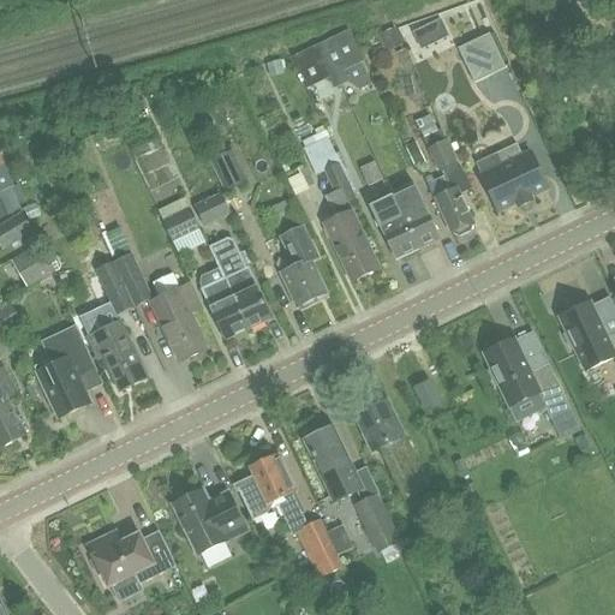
[(591,0),(577,0),(569,6),(584,24),(601,11),(591,0)]
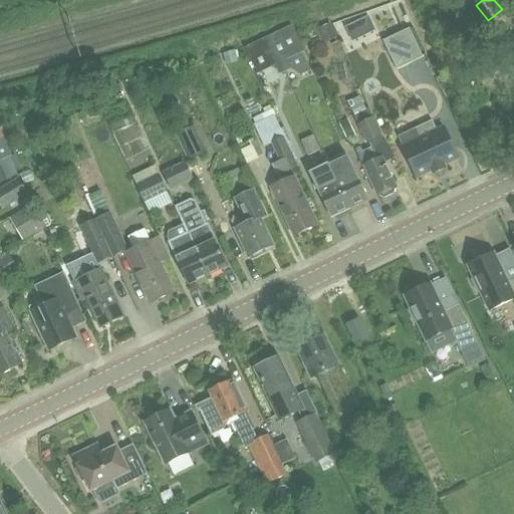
[(358,41),(381,34),(377,18),(353,25),(358,41)]
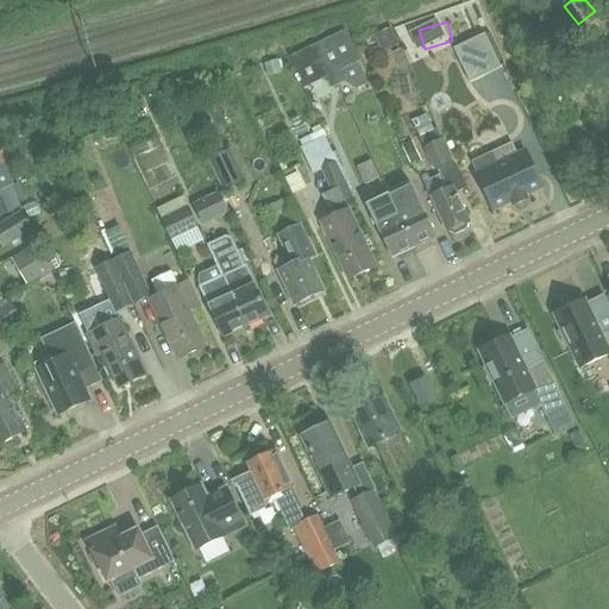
[(399,44),(391,27),(375,33),(382,51),(399,44)]
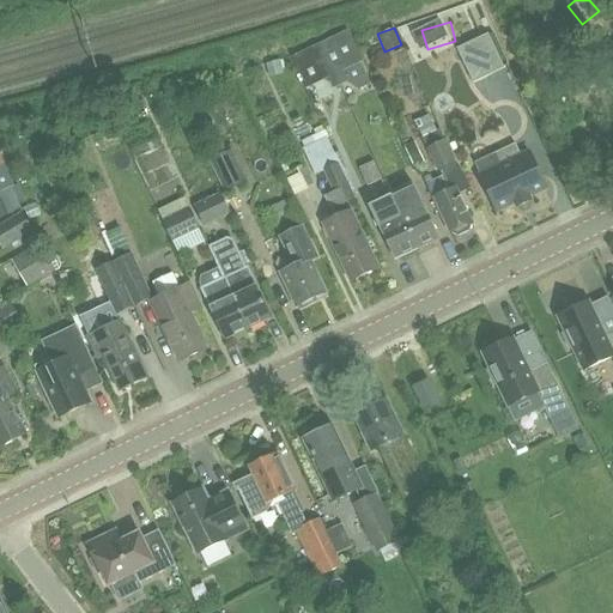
[(568,40),(560,28),(551,32),(559,44),(568,40)]
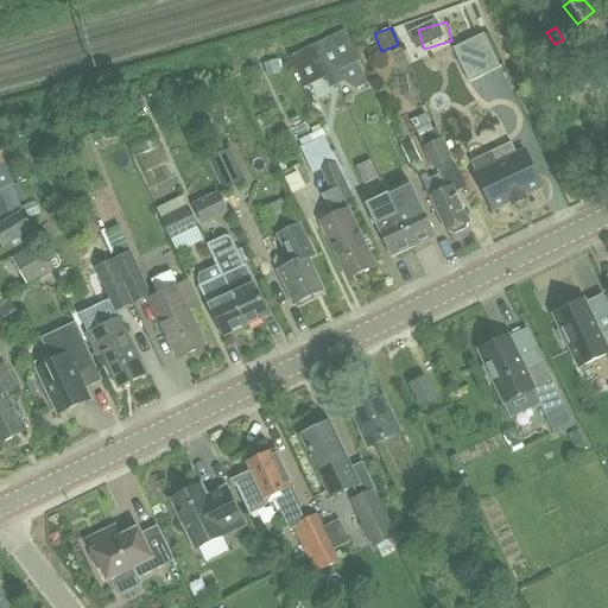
[(342,32),(321,43),(340,84),(343,83),(337,70),(355,62),(342,32)]
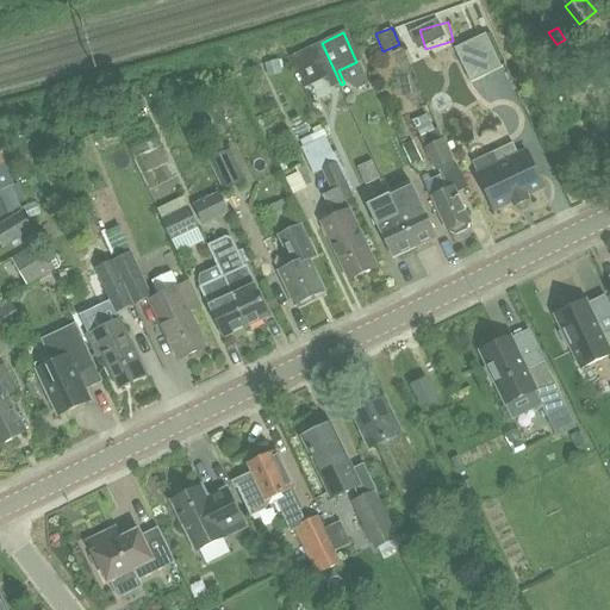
[(502,68),(485,33),(455,48),(471,82),(502,68)]
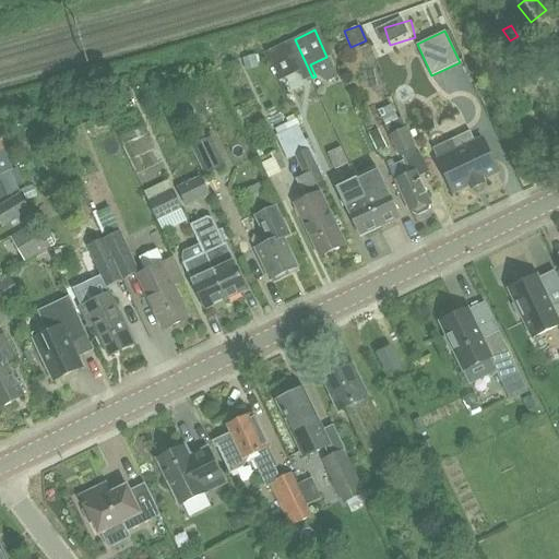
[(312,78),(295,39),(268,52),(281,79),(299,70),(305,81),(312,78)]
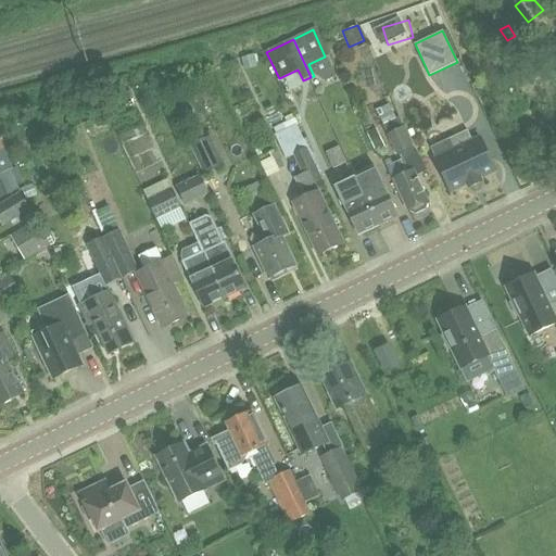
[(241,58),(244,70),(255,66),(252,54),(241,58)]
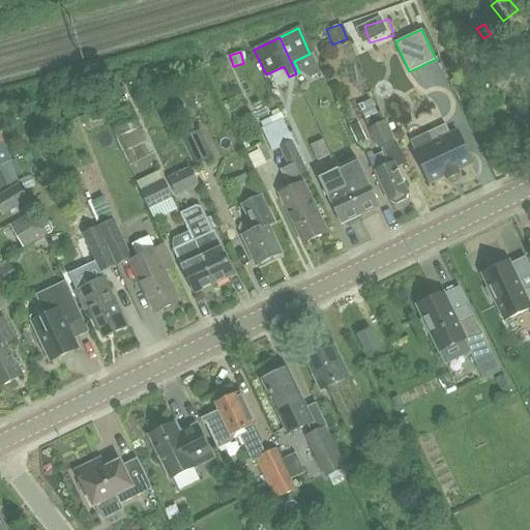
[(277,106),(255,117),(267,143),(275,139),(287,166),(282,169),(288,180),(307,172),(304,167),(303,168),(294,148),(297,146),(292,136),(290,136),(283,118),(277,106)]
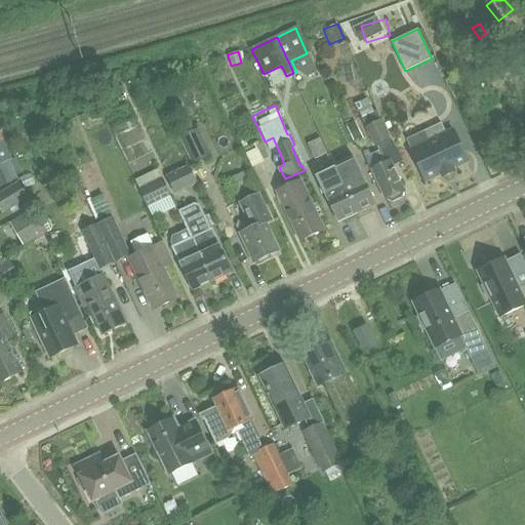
[(377,110),(360,118),(373,149),(379,146),(381,151),(371,155),(369,151),(363,154),(385,200),(387,199),(393,201),(401,197),(402,192),(404,191),(391,164),(399,161),(377,110)]
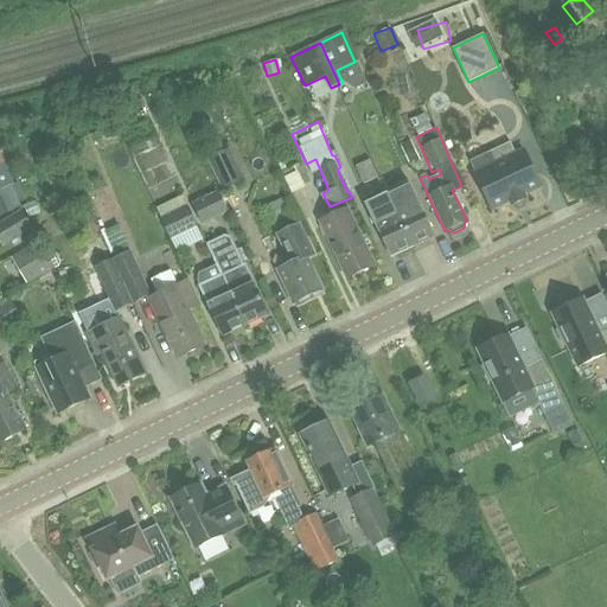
[(410,141),(400,146),(406,159),(408,163),(409,166),(420,160),(410,141)]
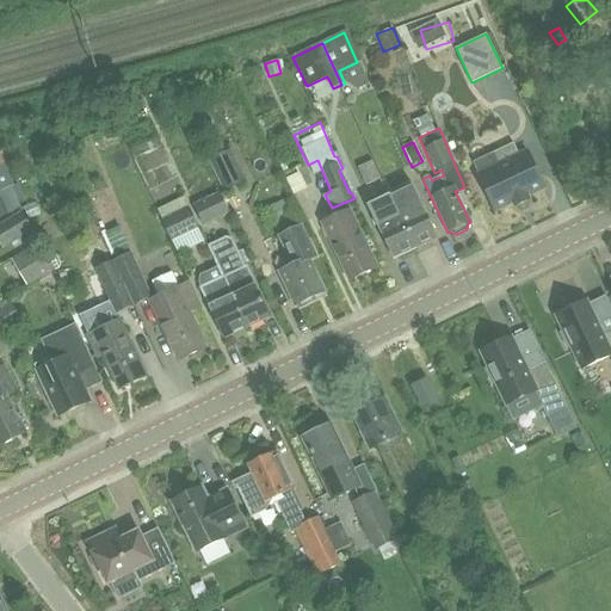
[(513,143),(474,161),(480,173),(477,174),(494,211),(512,203),(514,207),(528,201),(526,196),(543,189),(526,152),(518,155),(513,143)]
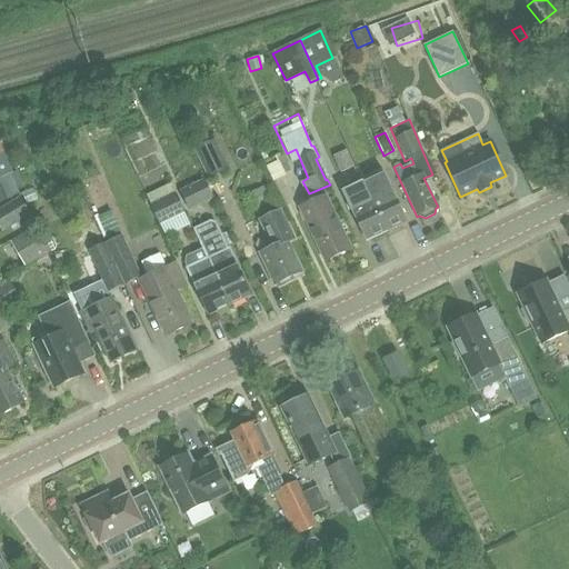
[(229,169),(215,140),(195,149),(208,179),(229,169)]
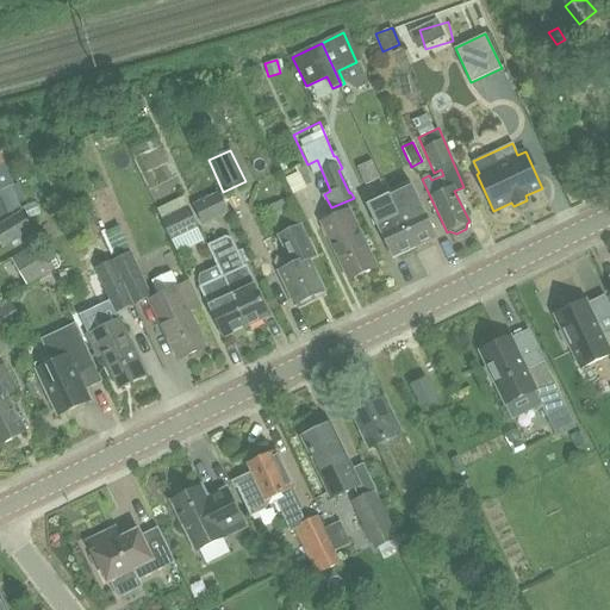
[(0,191),(11,187),(13,186),(4,165),(0,166),(0,191)]
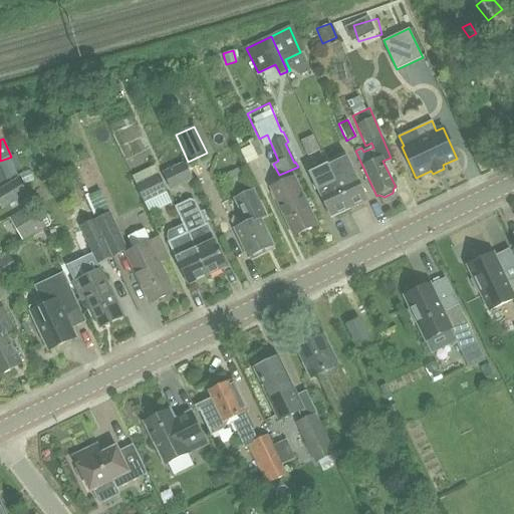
[(329,165),(331,164),(351,208),(367,201),(346,154),(327,163),(329,165)]
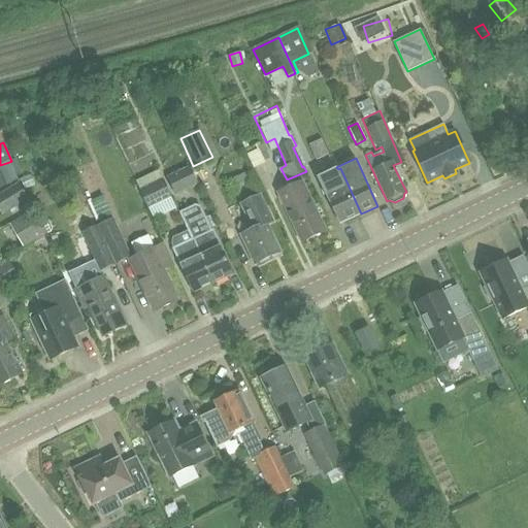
[(9,162),(0,165),(0,173),(5,185),(6,187),(19,180),(9,162)]
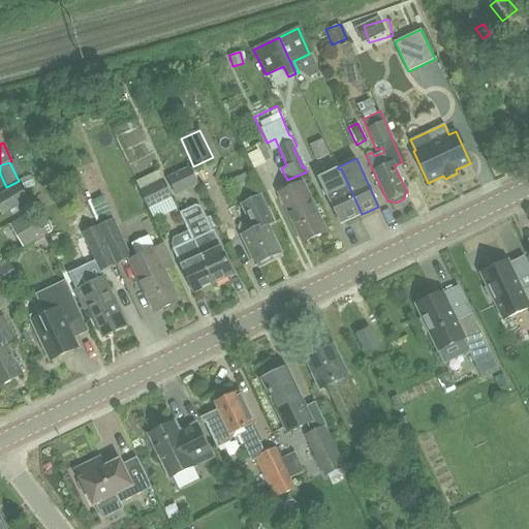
[(132,174),(139,190),(161,180),(154,164),(132,174)]
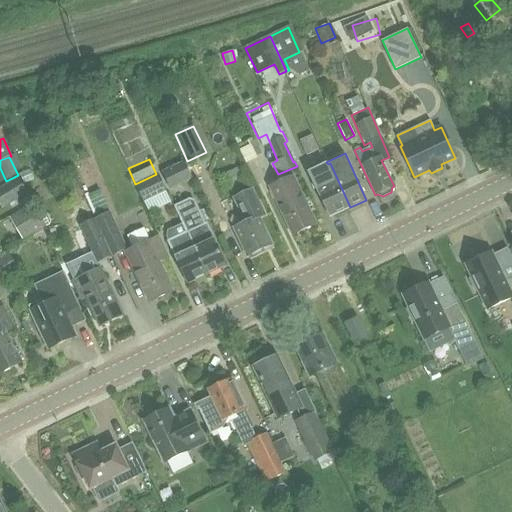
[(160,172),(169,189),(192,178),(183,161),(160,172)]
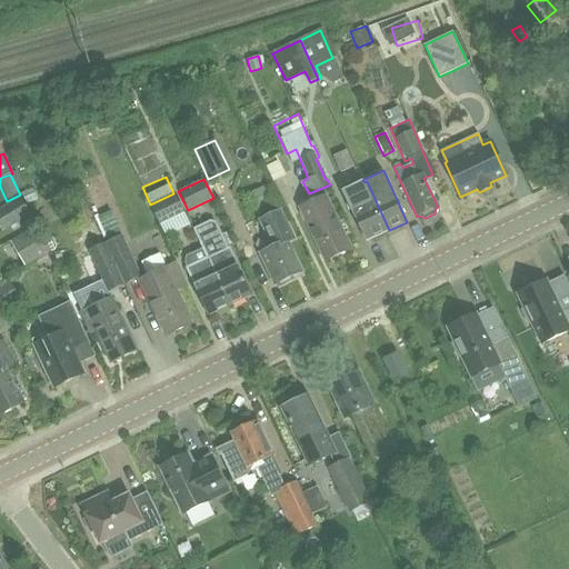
[(367,181),(365,182),(343,192),(366,240),(389,230),(367,181)]
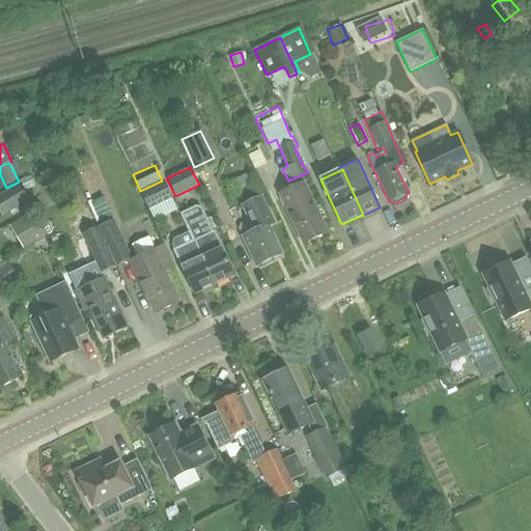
[(162,180),(140,191),(139,191),(148,211),(172,199),(164,179),(162,180)]
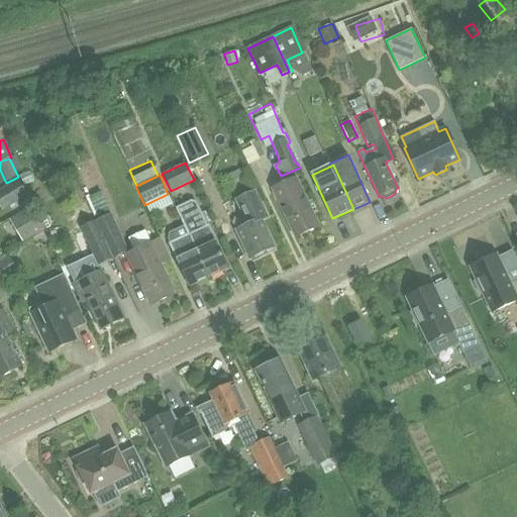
[(272,188),(281,207),(295,236),(318,225),(304,196),(305,196),(295,177),(272,188)]
